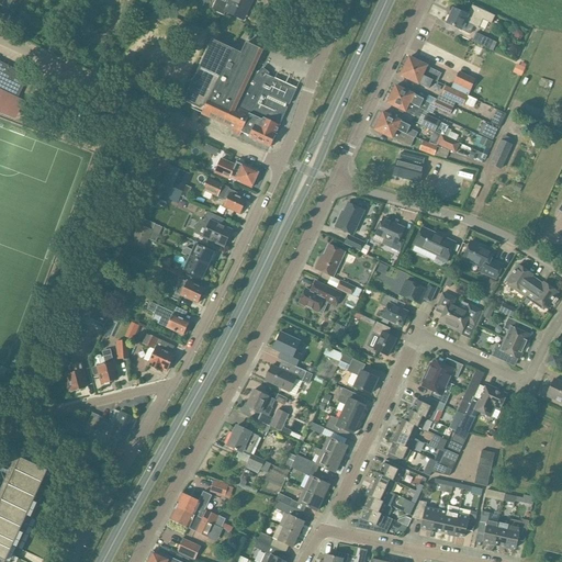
[(21,0),(0,0),(0,14),(10,21),(19,6),(21,0)]
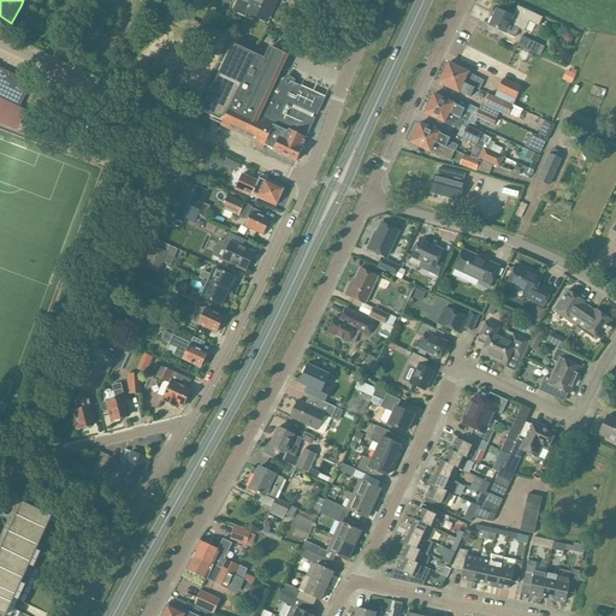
[(277,0),(248,0),(248,3),(242,0),(237,0),(232,11),(247,17),(248,12),(264,19),(270,7),(273,10),(277,0)]
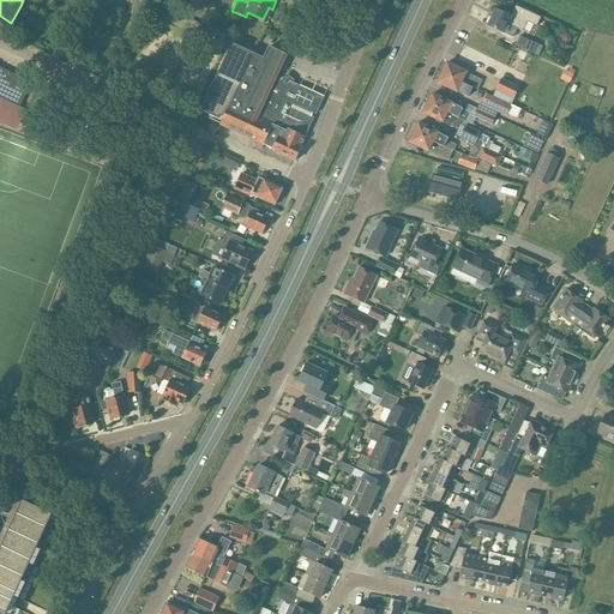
[(541,18),(517,6),(512,14),(505,11),(504,13),(495,10),(488,25),(505,34),(509,24),(523,31),(528,22),(537,26),(541,18)]
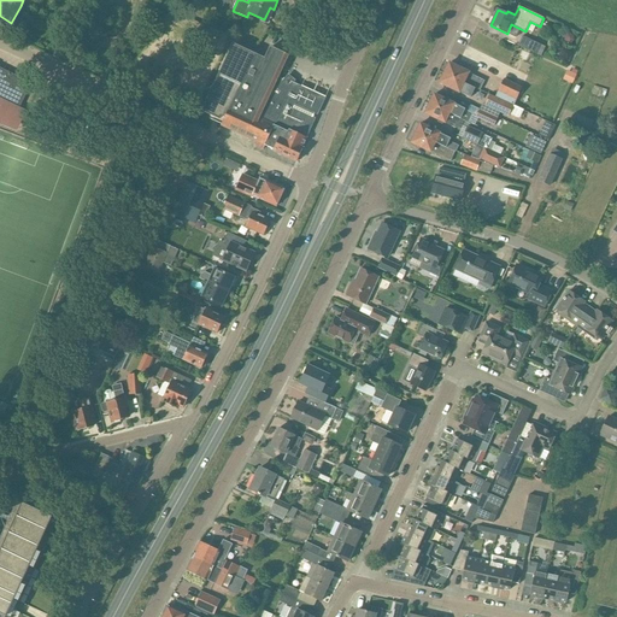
[(207,27),(204,34),(217,40),(219,33),(207,27)]
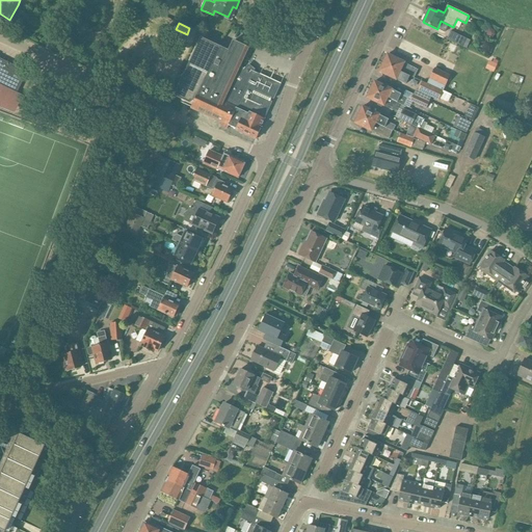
[(451,31),(447,40),(467,49),(471,41),(451,31)]
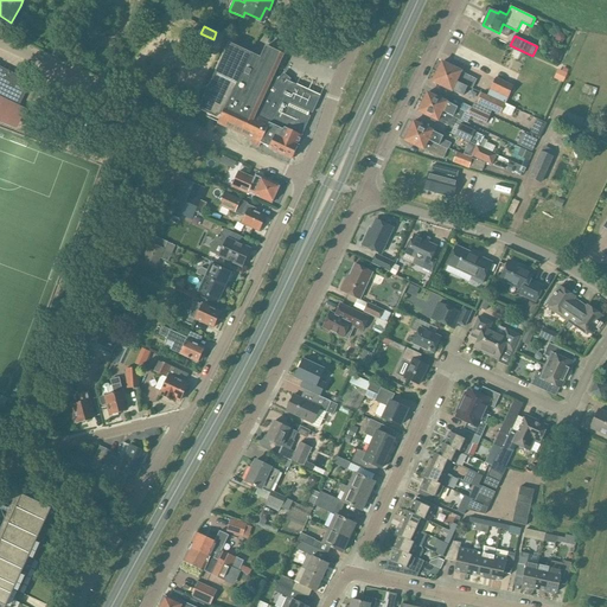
[(261,58),(230,44),(199,109),(203,112),(200,115),(218,123),(254,140),(251,144),(259,147),(261,144),(270,147),(269,148),(293,159),(299,146),(298,146),(299,145),(302,136),(302,135),(311,117),(308,116),(310,112),(313,113),(321,96),(281,77),(280,77),(279,78),(274,75),(283,55),(267,48),(261,58)]
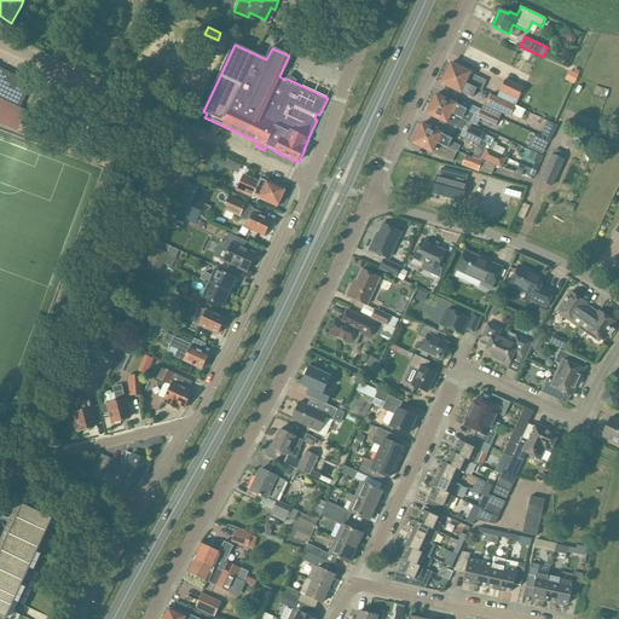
[(478,88),(482,91),(487,81),(472,74),(451,63),(446,74),(478,88)]
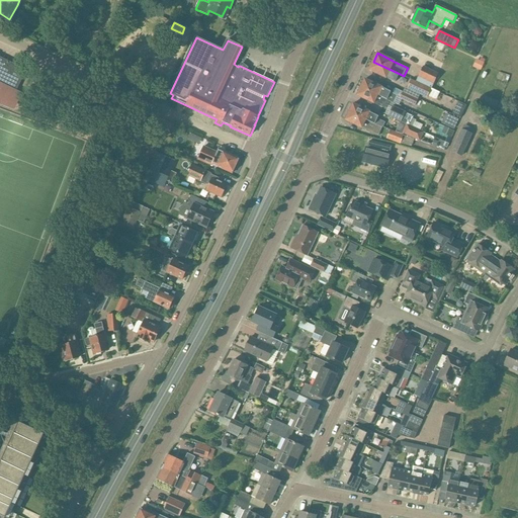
[(0,57),(0,84),(16,92),(27,70),(0,57)]
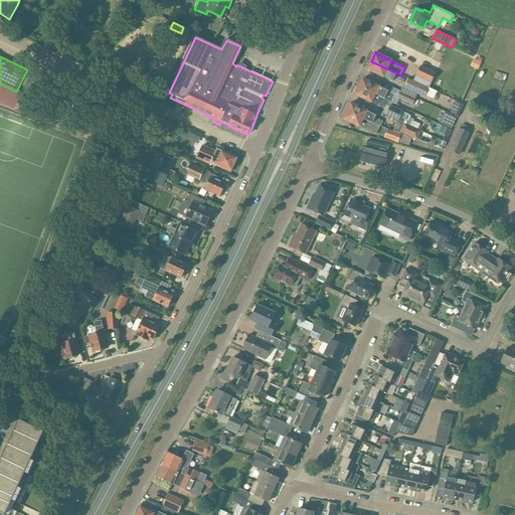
[(474,58),(470,66),(478,70),(482,62),(483,59),(478,57),(477,60),(474,58)]
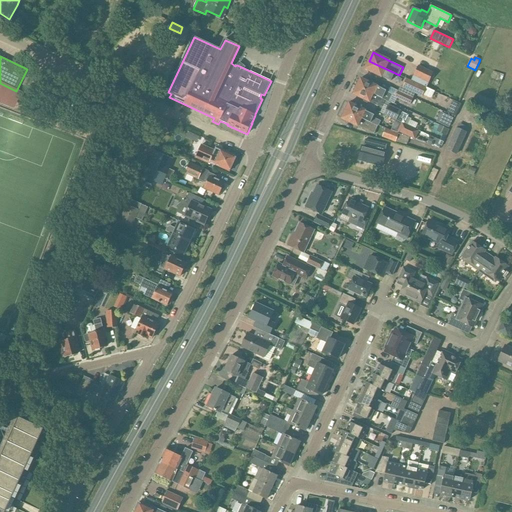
[(395,73),(369,61),(365,69),(383,77),(391,81),(395,73)]
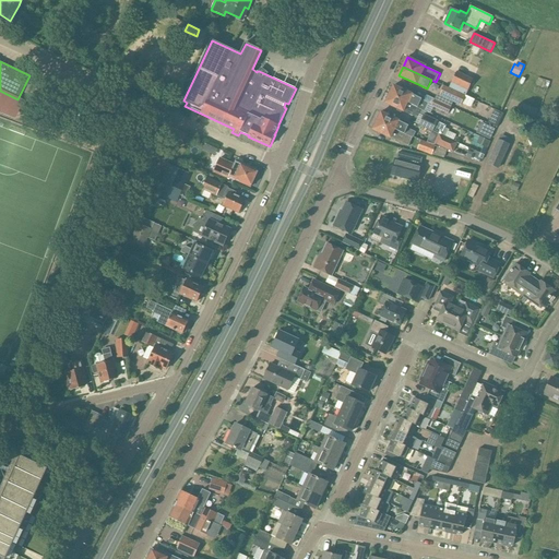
[(449,88),(466,96),(474,80),(456,71),(449,88)]
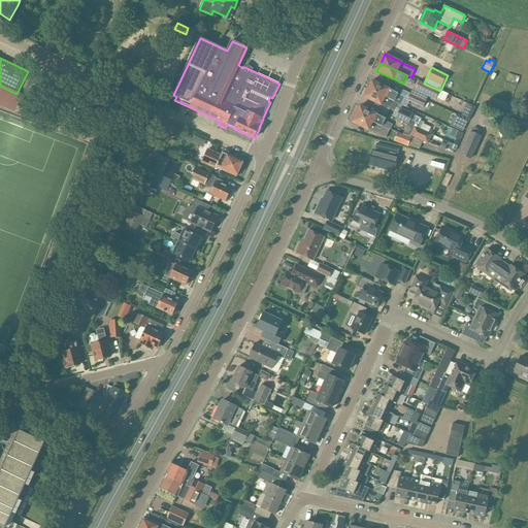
[(405,97),(390,90),(371,80),(368,89),(399,104),(399,103),(401,104),(405,97)]
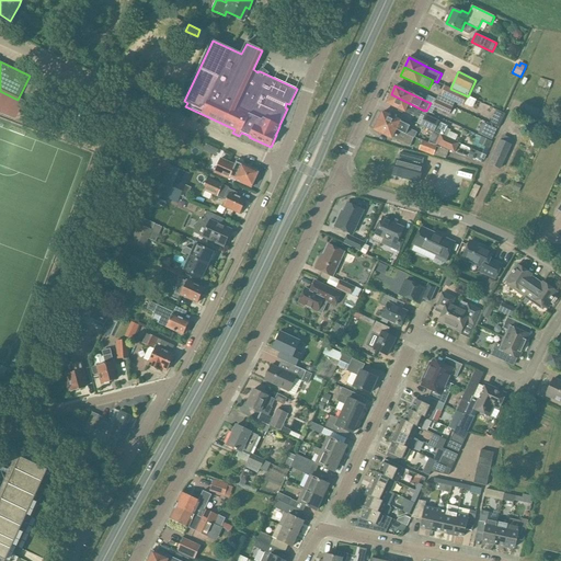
[(445,86),(441,95),(444,96),(456,102),(464,105),(464,104),(470,107),(472,107),(473,105),(477,101),(468,96),(450,89),(445,86)]
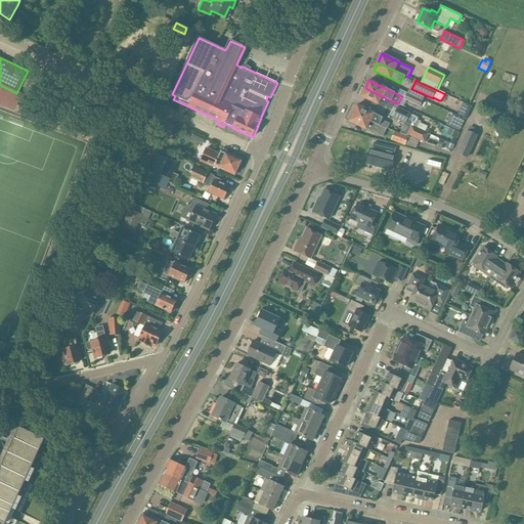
[(396,103),(365,88),(361,96),(379,104),(380,104),(388,108),(389,107),(393,110),(396,103)]
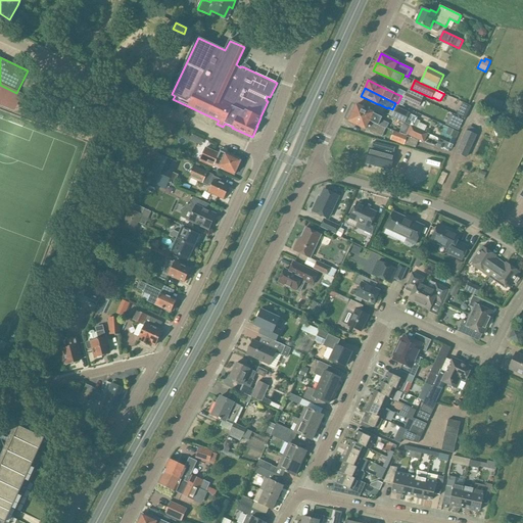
[(422,100),(407,93),(403,99),(419,106),(422,100)]
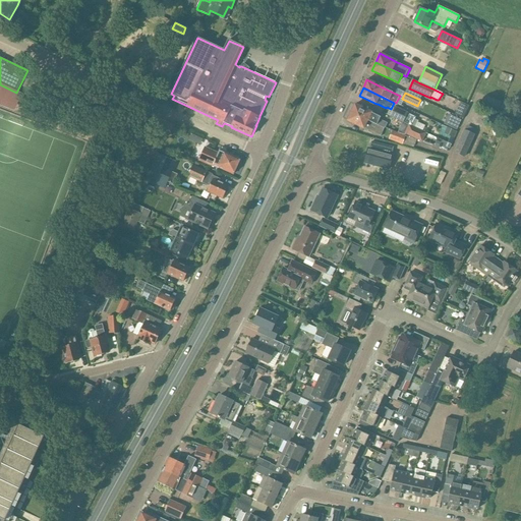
[(460,102),(455,115),(463,119),(469,106),(460,102)]
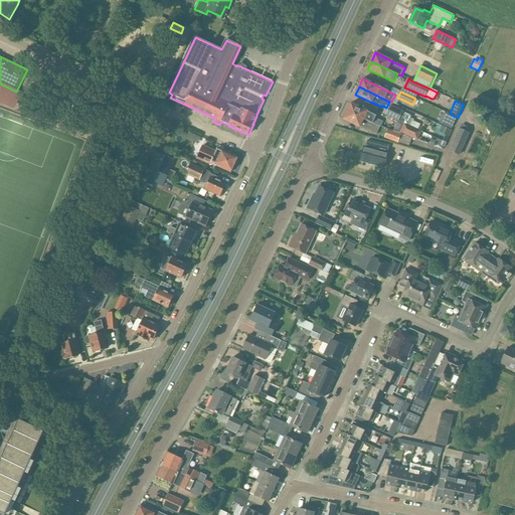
[(351,104),(347,112),(380,127),(381,127),(383,122),(375,118),(376,116),(368,112),(351,104)]
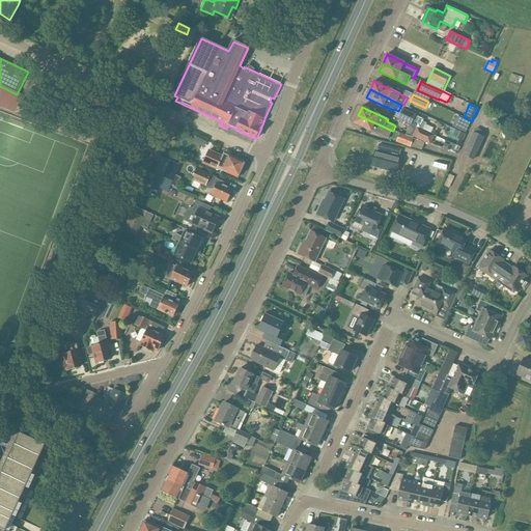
[(414,114),(401,109),(397,118),(410,123),(411,122),(421,127),(424,119),(414,115),(414,114)]
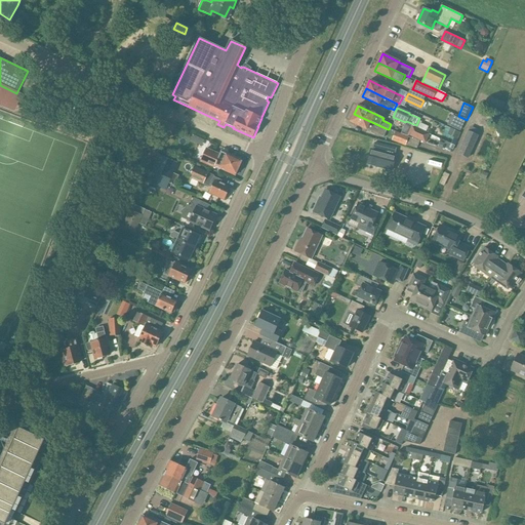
[(384,137),(388,129),(354,114),(350,122),(368,130),(368,129),(384,137)]
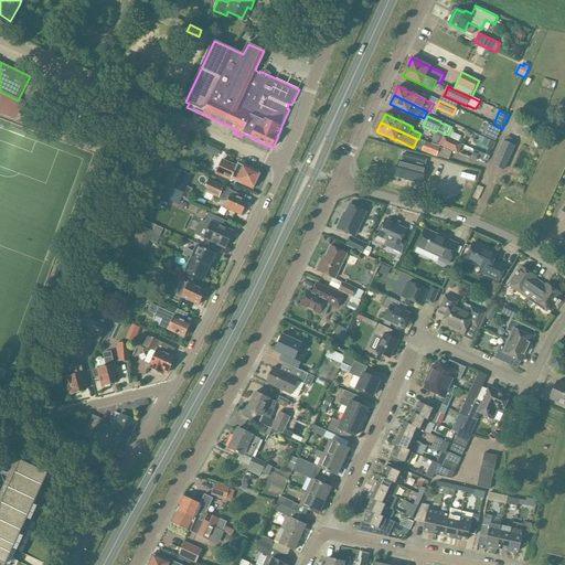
[(487,126),(481,136),(486,138),(497,142),(501,132),(490,127),(487,126)]
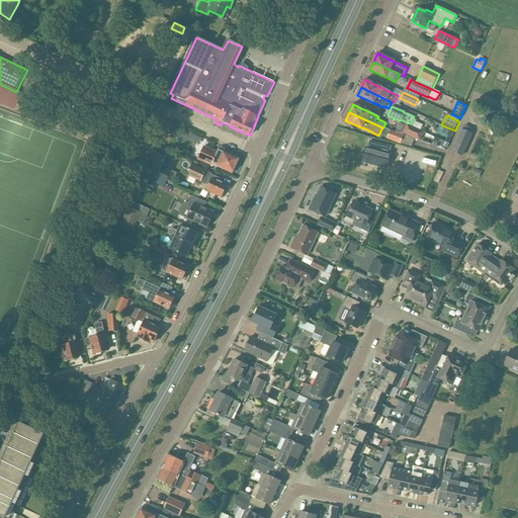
[(173,125),(159,119),(155,127),(169,134),(173,125)]
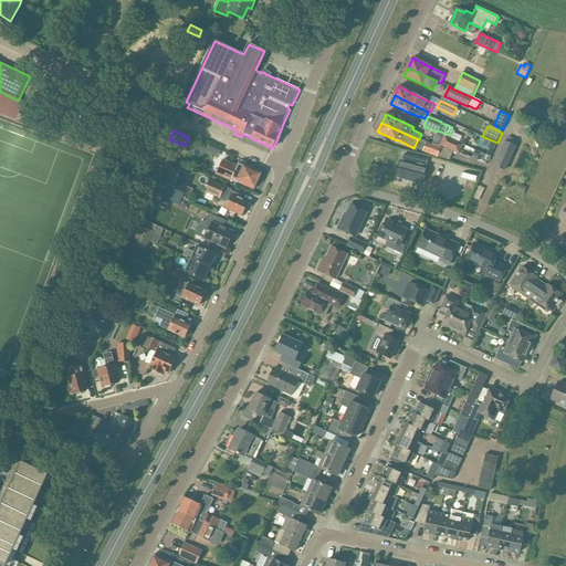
[(462,143),(444,135),(440,145),(458,153),(462,143)]
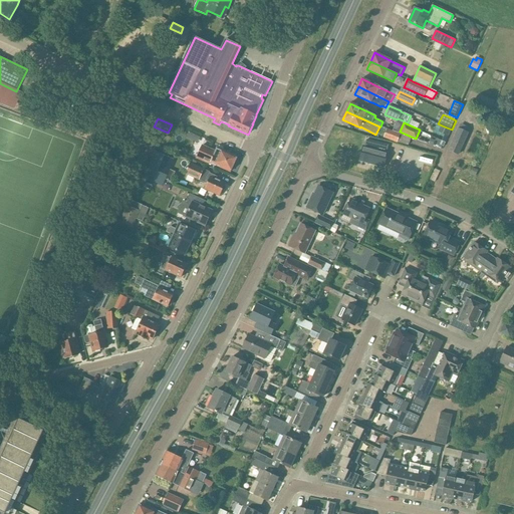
[(450,130),(442,125),(439,133),(447,137),(450,130)]
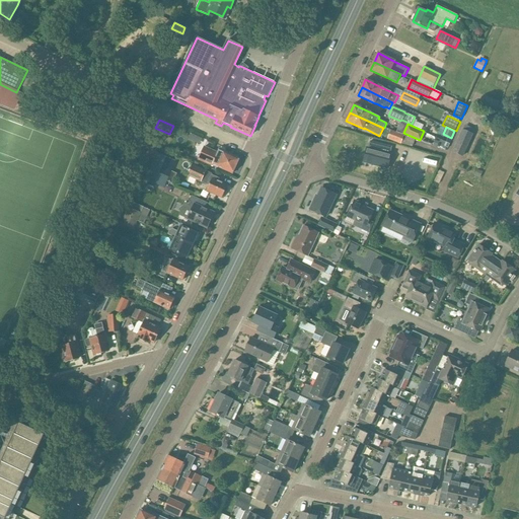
[(403,135),(391,131),(387,139),(400,144),(403,135)]
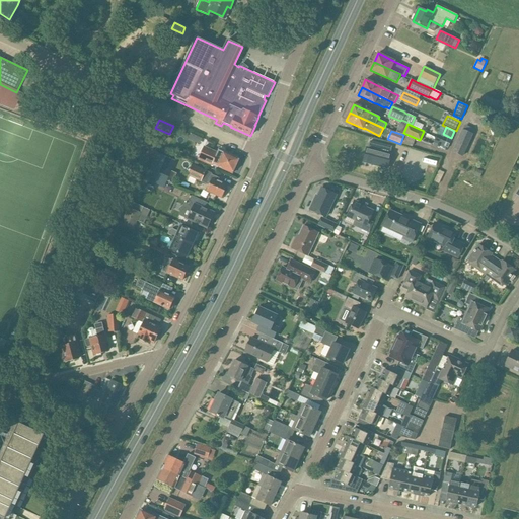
[(472,135),(463,131),(453,153),(462,157),(472,135)]
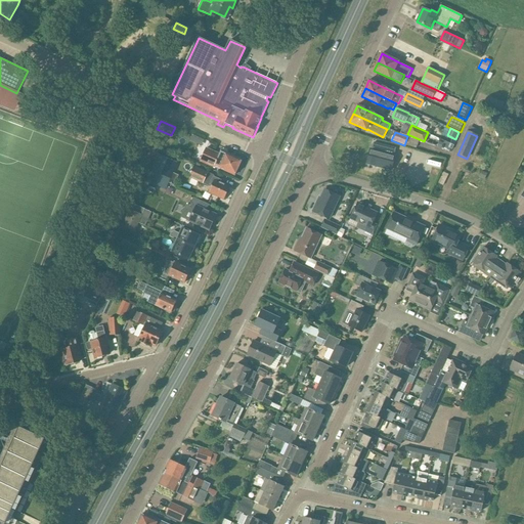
[(453,144),(444,141),(441,149),(450,153),(453,144)]
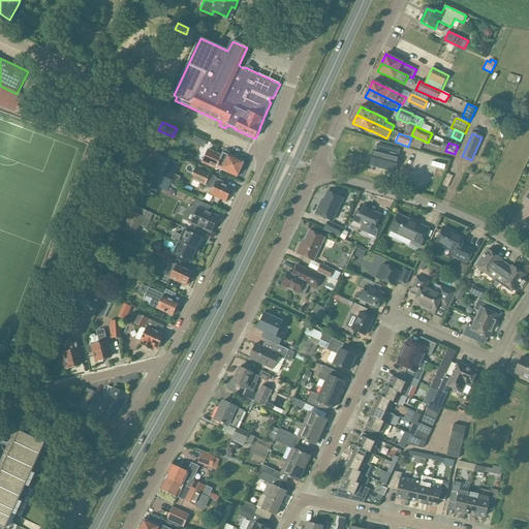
[(374,151),(370,165),(395,173),(399,158),(398,157),(400,150),(377,144),(375,152),(374,151)]
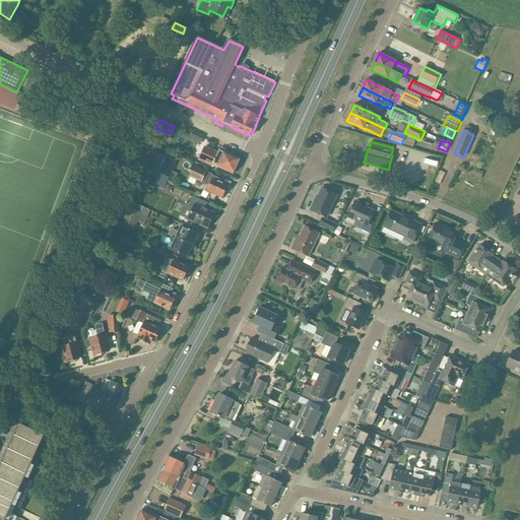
[(217,152),(205,147),(199,159),(217,168),(218,167),(234,174),(238,165),(239,166),(241,161),(239,160),(240,158),(239,158),(239,156),(235,155),(235,156),(224,152),(223,154),(218,151),(217,152)]
